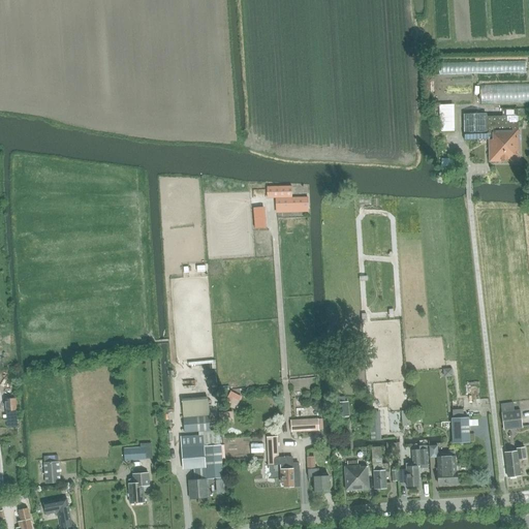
[(528,82),(480,84),(480,104),(528,102),(528,82)]
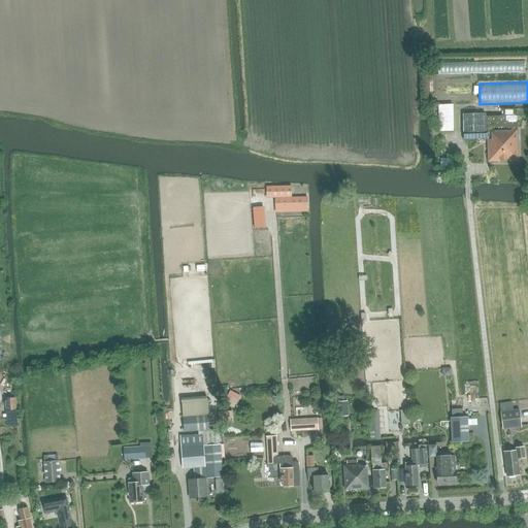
[(463,113),(463,139),(488,139),(489,161),(519,161),(518,131),(517,116),(486,117),(486,113),(463,113)]
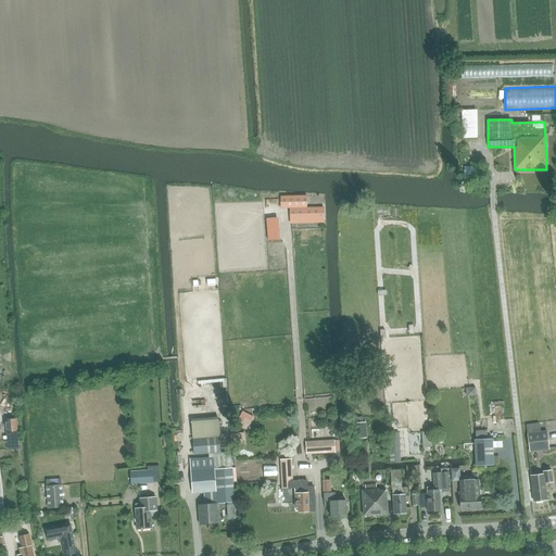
[(289,207),(290,224),(324,223),(324,206),(306,207),(306,194),(280,196),(281,207),(289,207)]
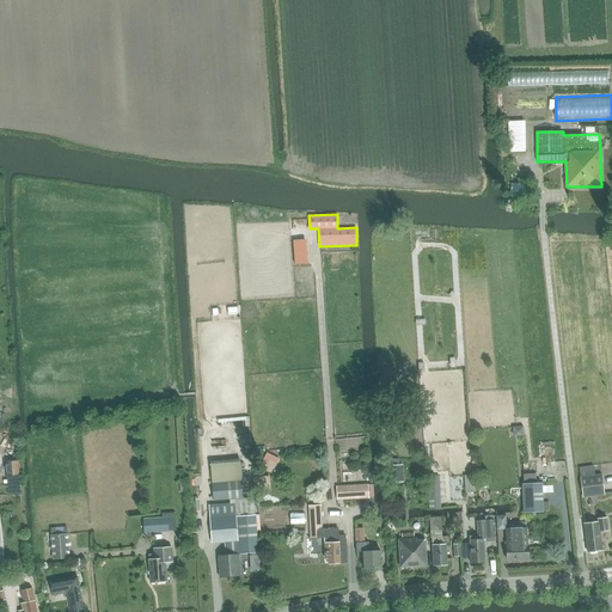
[(403,482),(402,465),(389,465),(389,482),(403,482)]
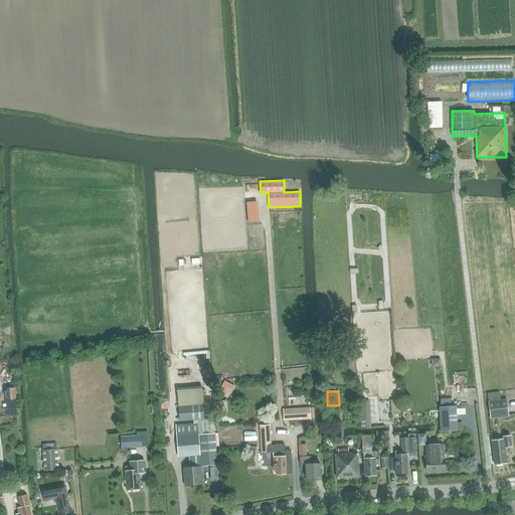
[(0,408),(15,408),(15,394),(0,394),(0,408)]
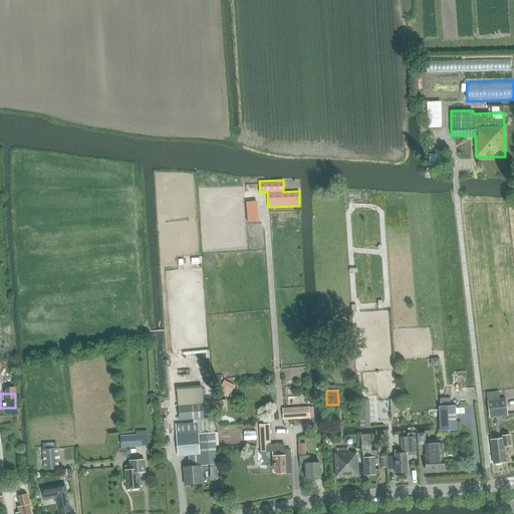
[(487,401),(489,416),(507,413),(505,399),(487,401)]
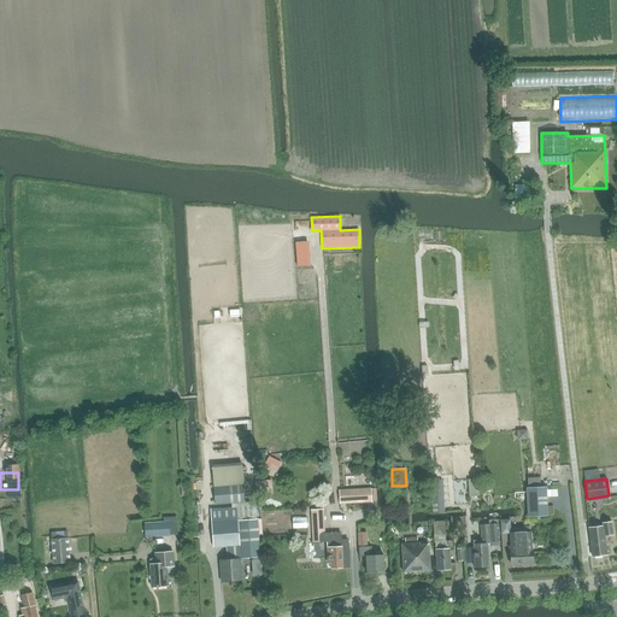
[(244,486),(213,488),(215,505),(245,503),(244,486)]
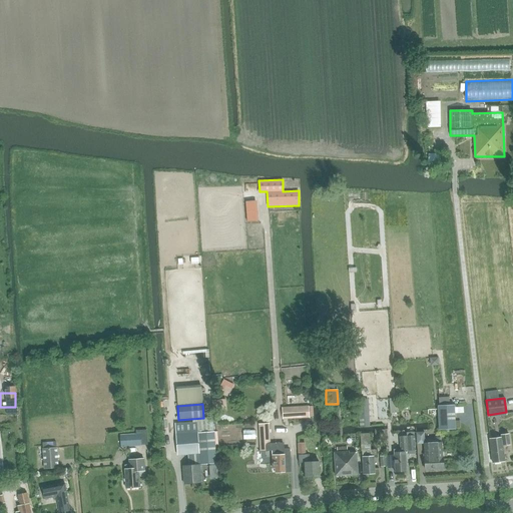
[(455,429),(453,406),(437,406),(438,430),(455,429)]
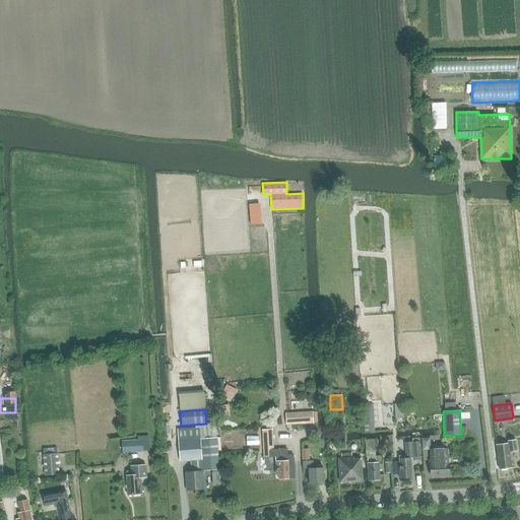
[(313,412),(286,413),(286,425),(313,424),(313,412)]
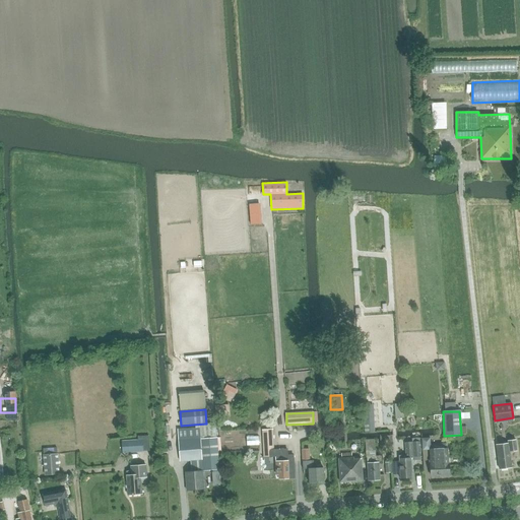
[(186,472),(187,491),(204,490),(200,428),(178,430),(180,461),(191,461),(192,471),(186,472)]
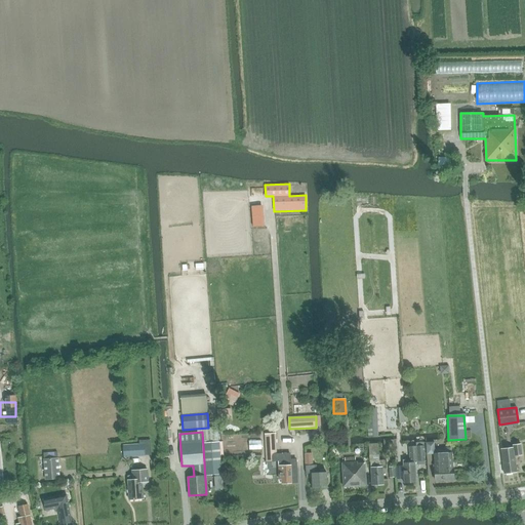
[(267,461),(278,460),(279,479),(282,479),(282,483),(291,483),(297,482),(296,459),(291,460),(290,452),(277,453),(276,433),(265,434),(267,461)]
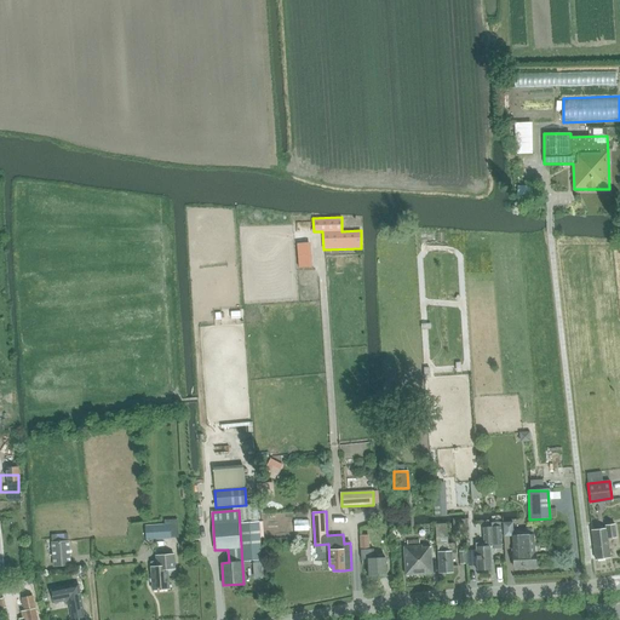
[(240,522),(244,561),(262,560),(259,521),(240,522)]
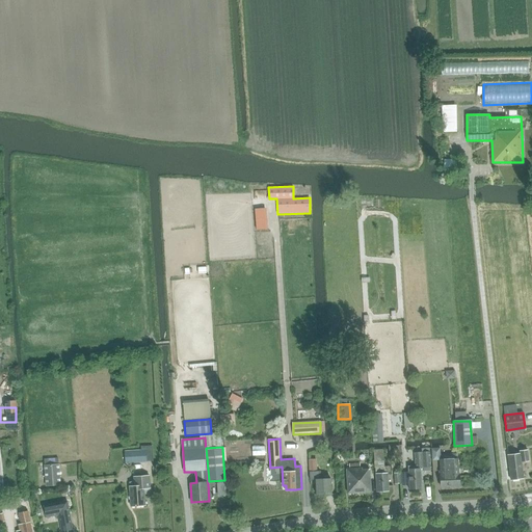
[(149,449),(126,450),(126,462),(150,461),(149,449)]
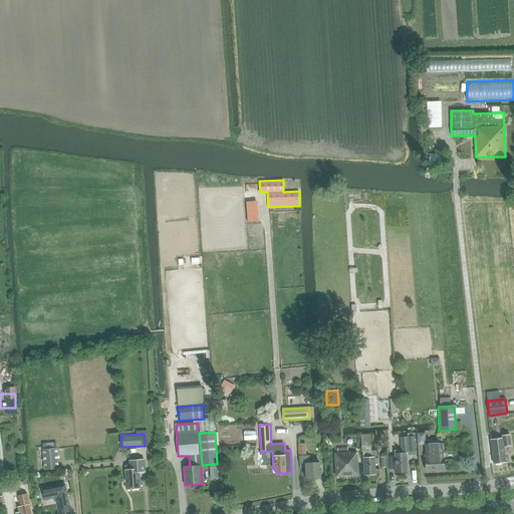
[(362,452),(364,475),(375,474),(374,457),(377,457),(377,451),(371,451),(370,435),(361,435),(362,452)]
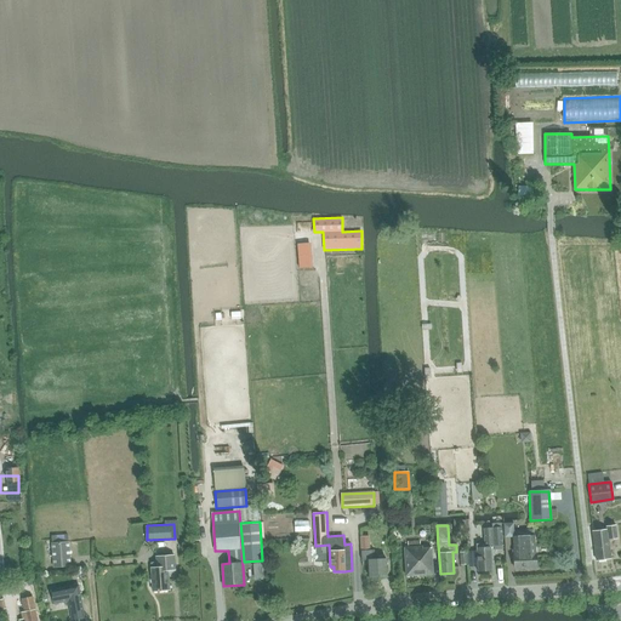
[(607,527),(607,529),(593,531),(597,560),(611,558),(609,540),(617,539),(616,525),(607,527)]
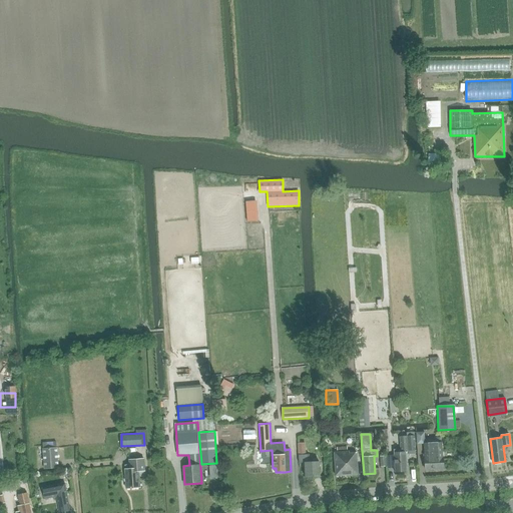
[(401,450),(394,451),(394,455),(395,472),(407,471),(405,451),(416,450),(415,436),(400,436),(401,450)]
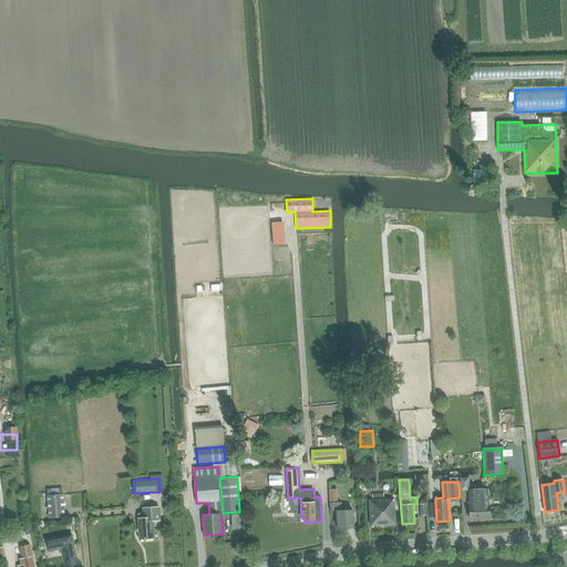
[(488,488),(468,490),(470,506),(470,518),(491,517),(490,505),(488,488)]
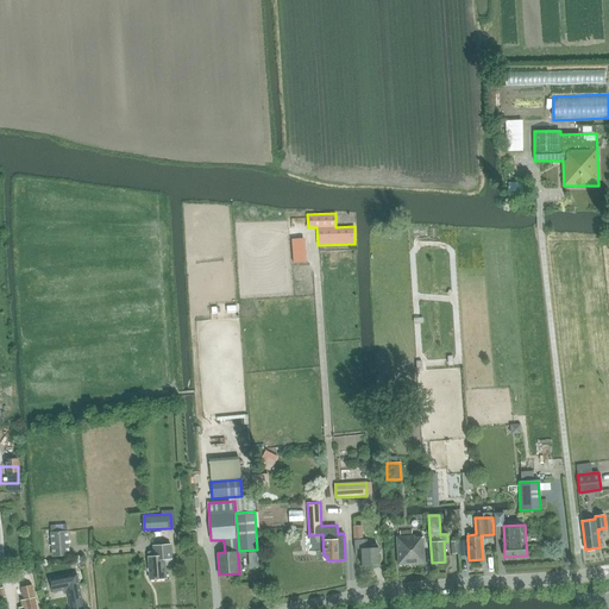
[(412,535),(412,529),(400,531),(400,537),(397,537),(399,565),(425,563),(424,537),(415,538),(414,535),(412,535)]
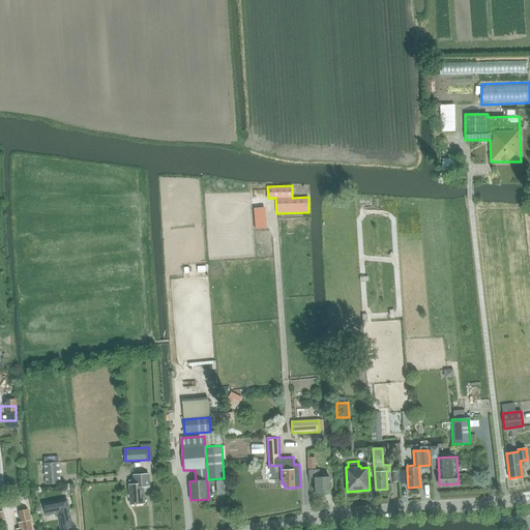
[(59,462),(43,463),(46,484),(61,483),(59,462)]
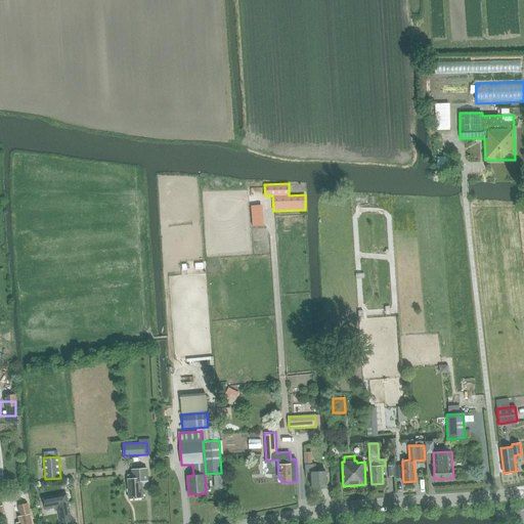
[(316,464),(305,465),(305,473),(311,473),(312,488),(326,487),(325,471),(316,472),(316,464)]
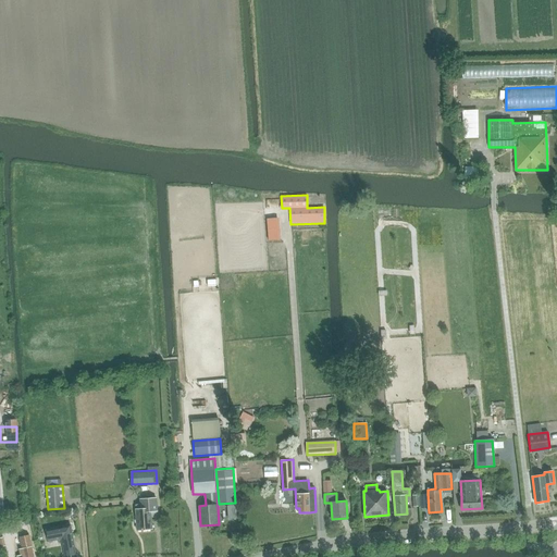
[(139,498),(140,508),(135,508),(137,530),(152,529),(151,511),(157,510),(156,497),(139,498)]
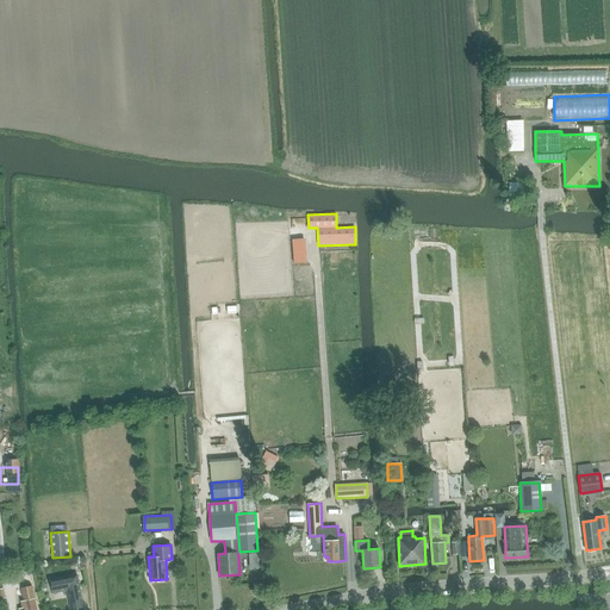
[(54,593),(68,590),(72,609),(83,607),(78,574),(51,579),(54,593)]
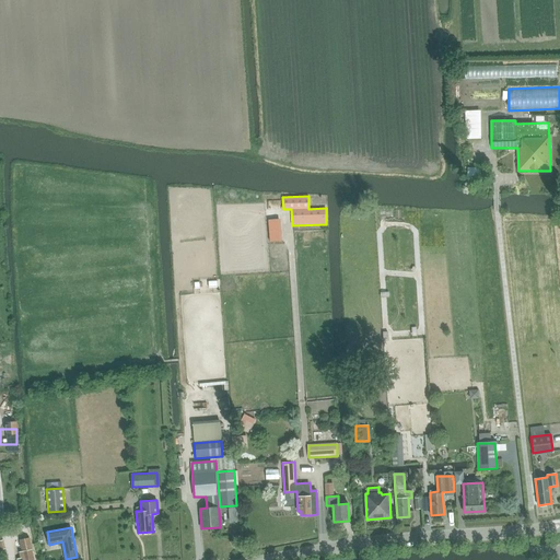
[(0,537),(0,545),(1,550),(14,547),(12,535),(0,537)]
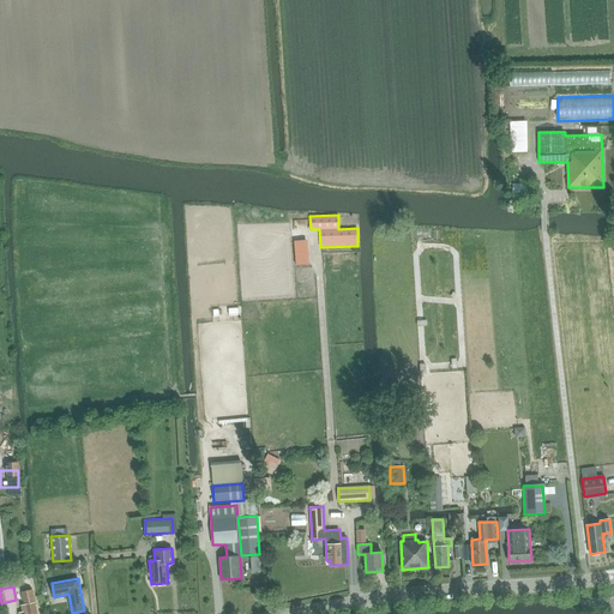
[(32,589),(22,591),(24,605),(35,602),(32,589)]
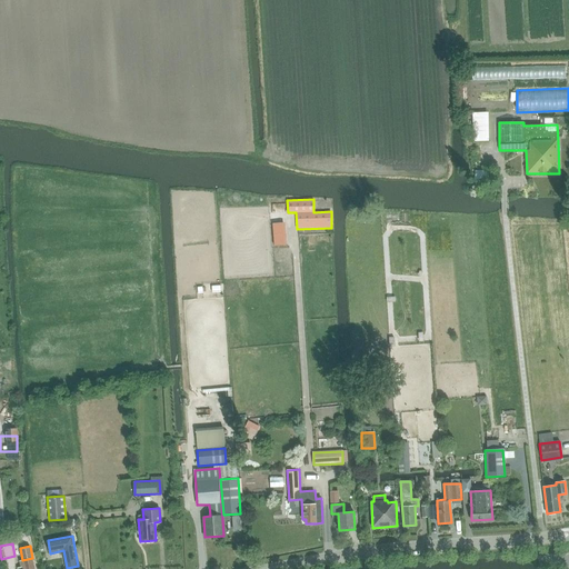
[(21,568),(35,568),(32,558),(22,560),(20,561),(21,568)]
